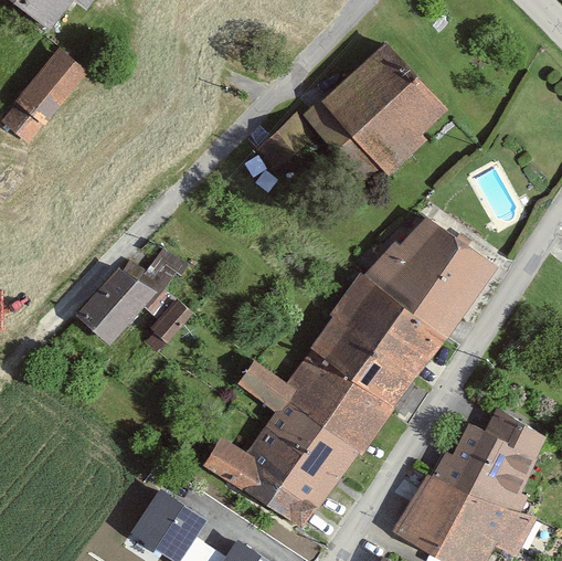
[(7,0),(50,32),(72,2),(85,12),(93,0),(7,0)]
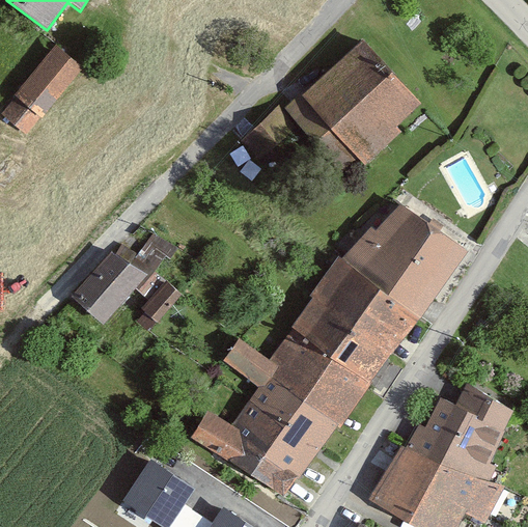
[(360,40),(325,73),(298,98),(365,171),(401,138),(394,130),(421,105),(360,40)]
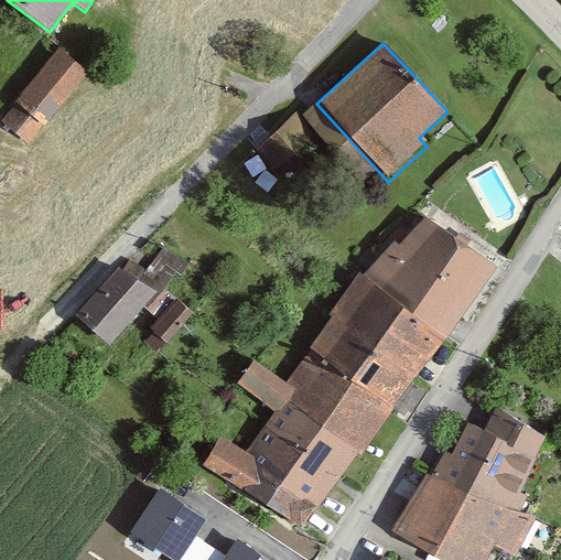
[(0,124),(27,146),(86,73),(56,49),(0,116),(0,124)]
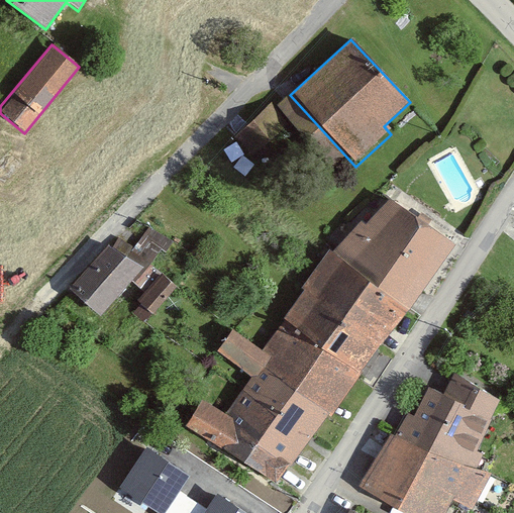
[(249,119),(229,138),(250,162),(272,142),(249,119)]
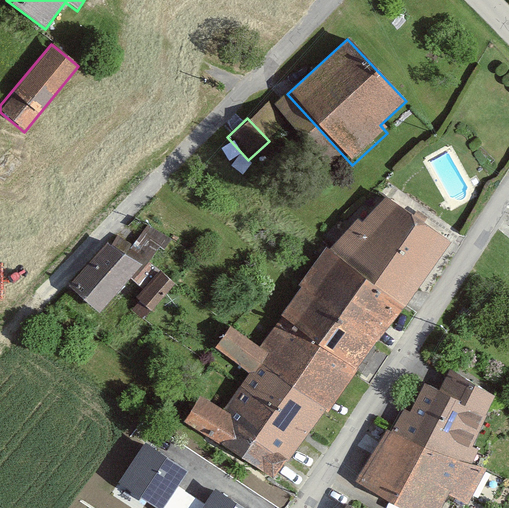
[(387,197),(329,248),(405,303),(450,242),(387,197)]
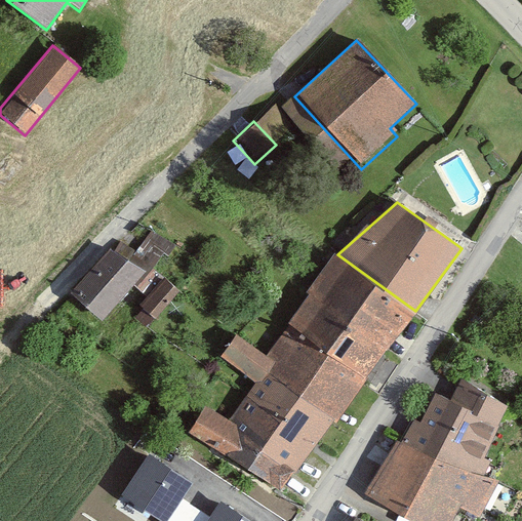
[(142,275),(111,247),(68,294),(99,322),(142,275)]
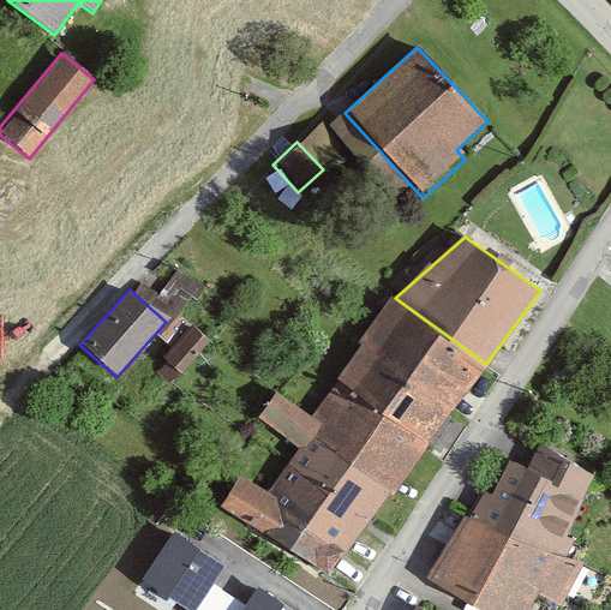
[(357,342),(359,345),(454,411),(486,364),(395,298),(389,297),(357,342)]
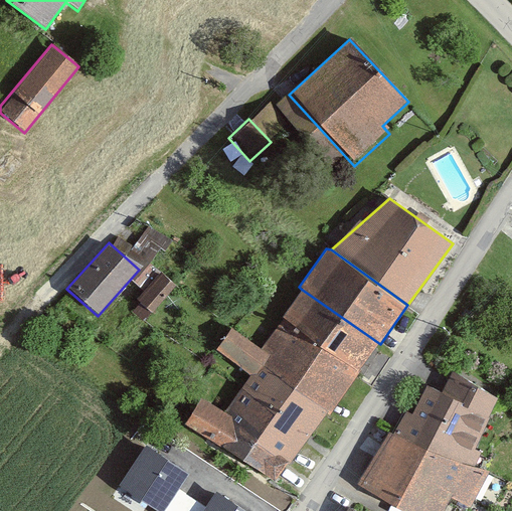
[(153,318),(177,291),(160,275),(136,302),(153,318)]
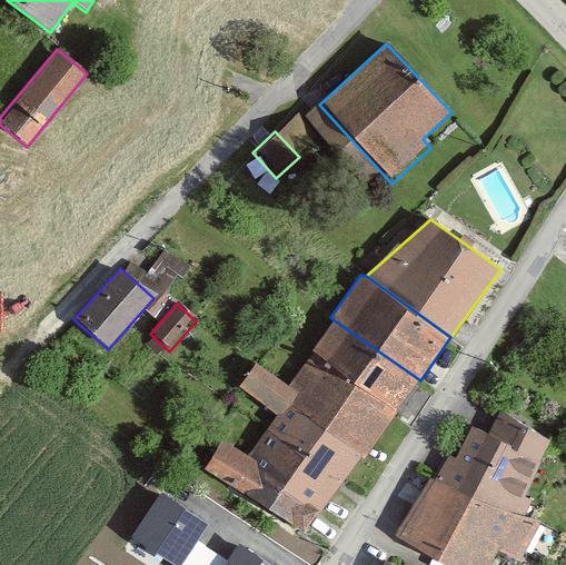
[(288,385),(297,392),(289,403),(364,454),(420,380),(333,319),(288,385)]
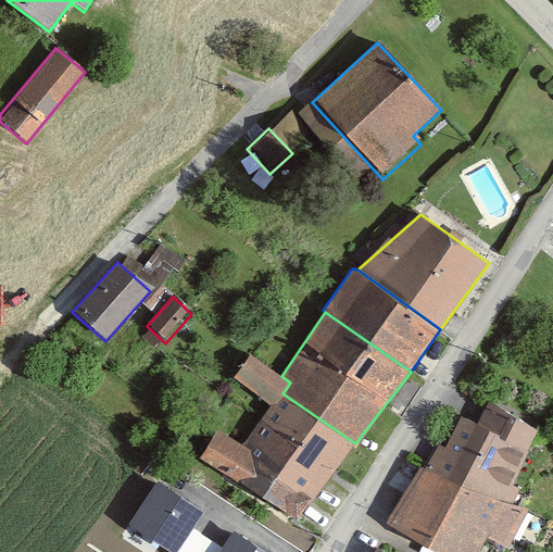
[(250,353),(230,380),(268,408),(259,422),(299,449),(280,475),(316,500),(355,443),(283,393),(290,383),(281,376),(250,353)]
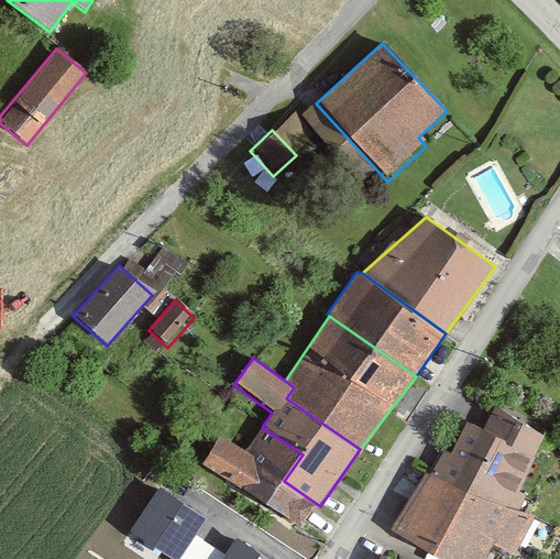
[(425,474),(519,513),(527,496),(520,493),(547,435),(492,408),(482,427),(467,423),(451,457),(442,452),(425,474)]
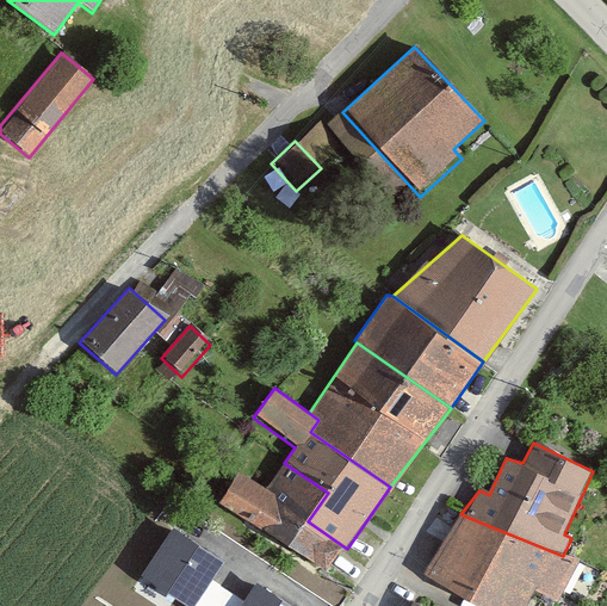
[(308,521),(328,493),(284,463),(265,489),(240,472),(218,506),(327,579),(347,549),(308,521)]
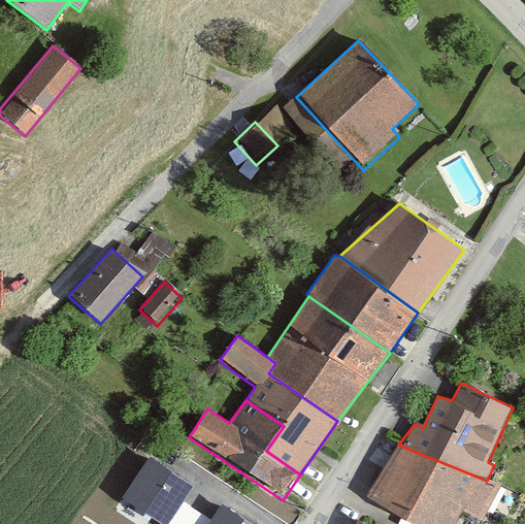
[(484,520),(499,486),(487,481),(398,445),(366,500),(411,523),(459,523),(465,512),(484,520)]
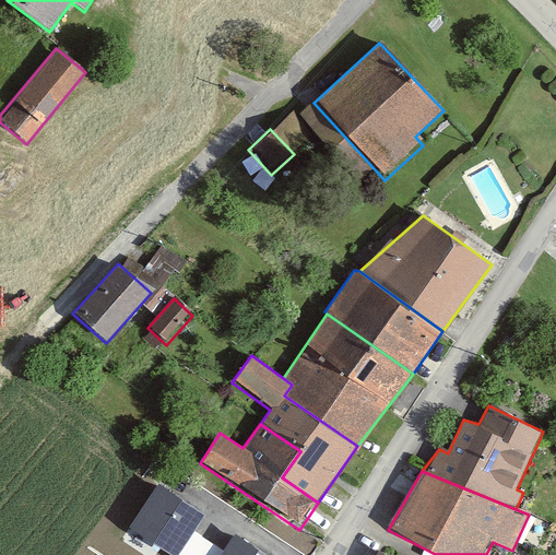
[(178,554),(201,520),(155,489),(127,531),(163,554),(178,554)]
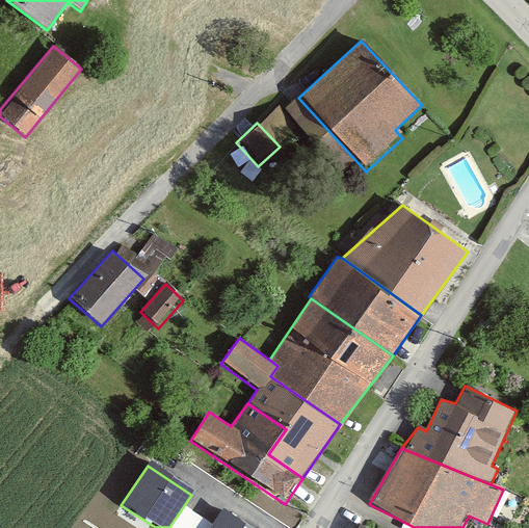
[(243,527),(220,512),(211,527),(243,527)]
